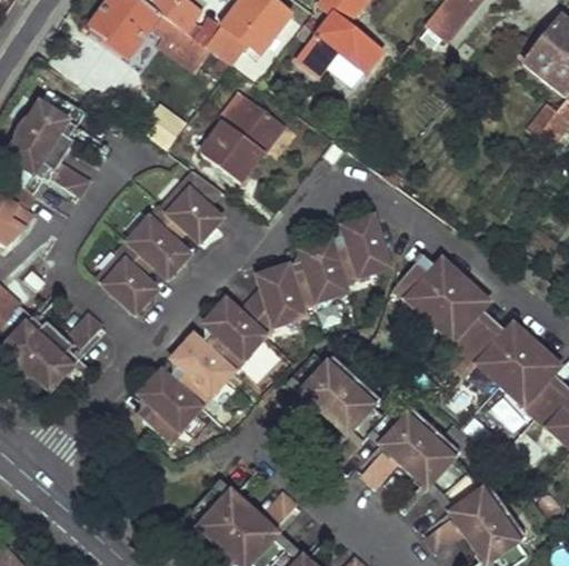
[(108,0),(87,29),(126,61),(150,29),(186,55),(196,42),(182,32),(138,0),(108,0)]
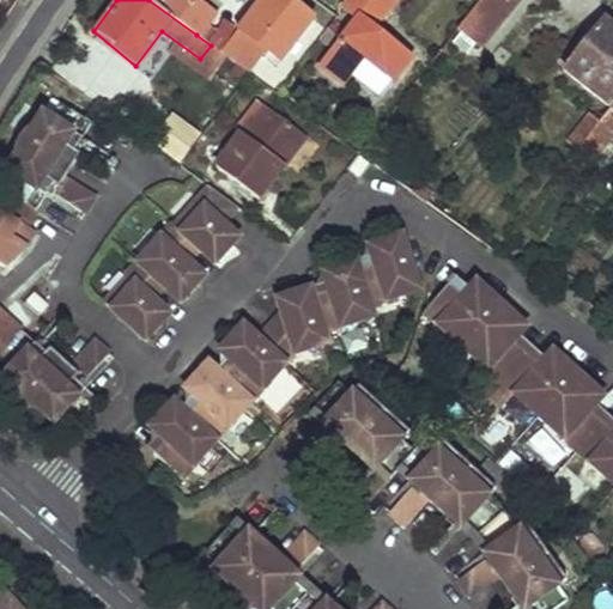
[(149,0),(196,35),(213,13),(195,0),(149,0)]
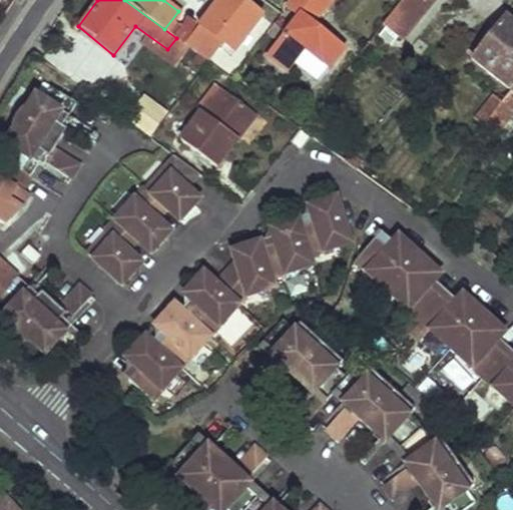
[(218,0),(199,25),(233,49),(262,16),(242,0),(218,0)]
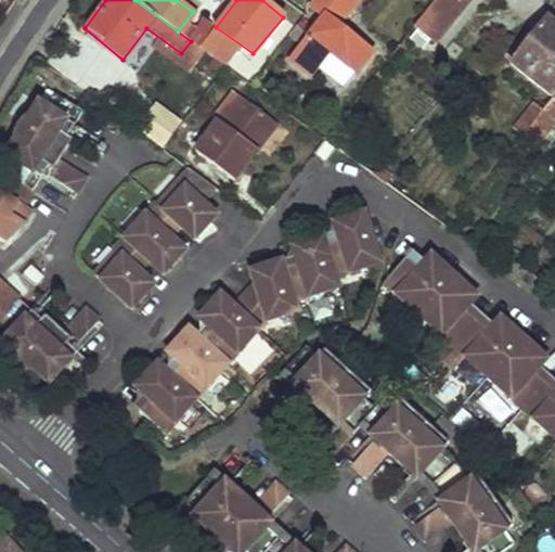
[(315,0),(311,7),(322,15),(287,59),(307,76),(327,53),(355,73),(369,54),(335,26),(357,0),(315,0)]
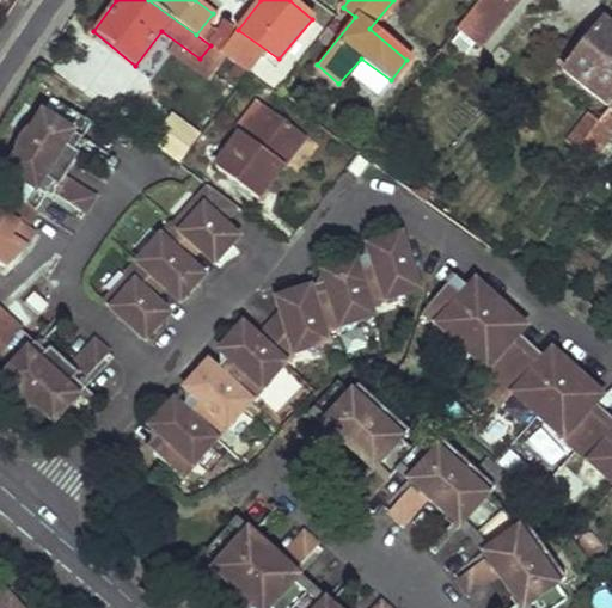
[(483,45),(494,32),(507,14),(488,0),(479,0),(470,13),(459,26),(483,45)]
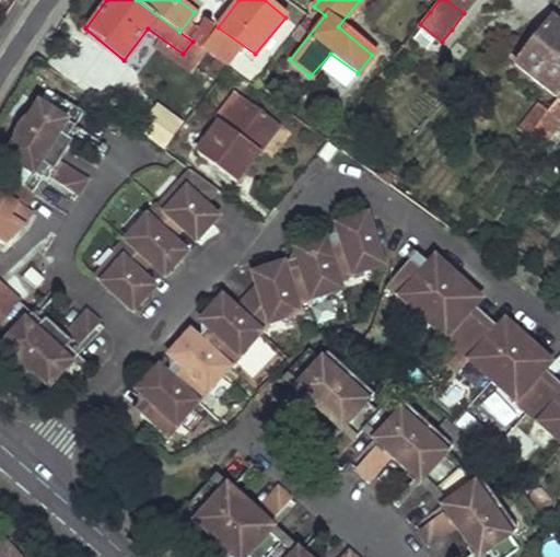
[(446,0),(464,13),(474,0),(446,0)]
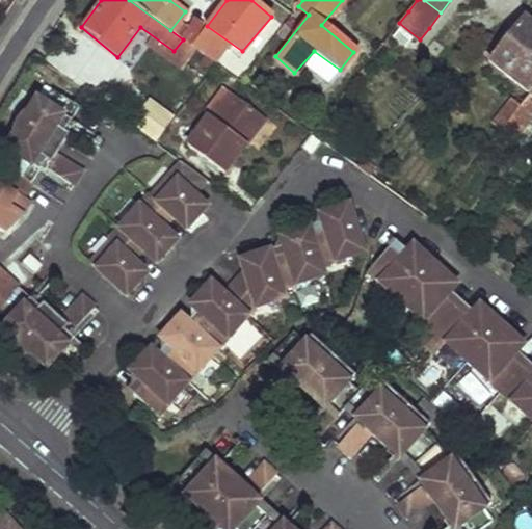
[(489,58),(530,91),(531,89),(531,23),(525,18),(489,58)]
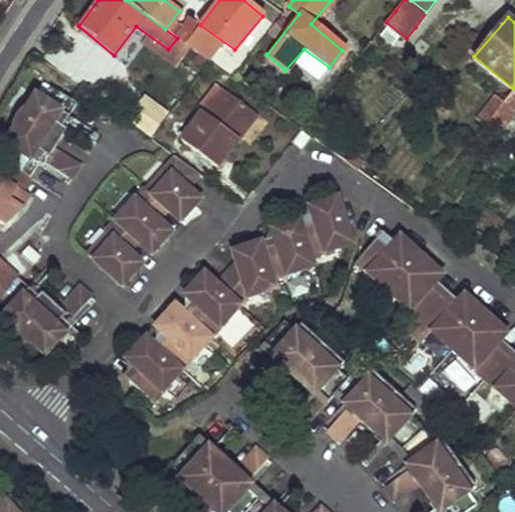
[(220,62),(216,67),(229,76),(234,71),(220,62)]
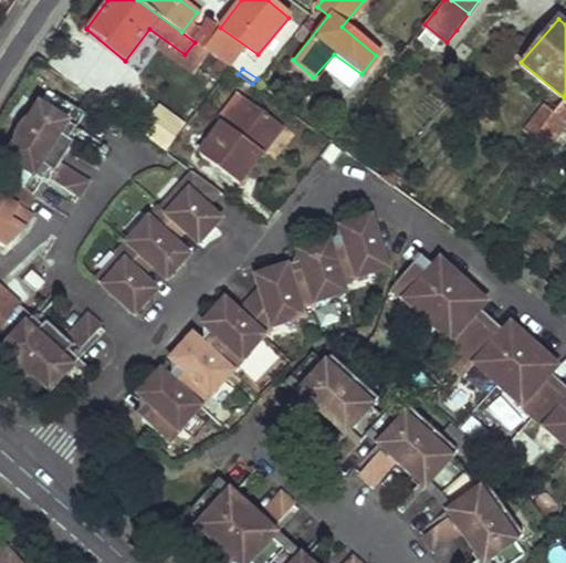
[(7,175),(34,193),(43,179),(51,168),(56,171),(52,178),(79,195),(88,180),(60,163),(74,141),(70,137),(76,126),(85,112),(56,94),(49,107),(40,102),(7,156),(14,162),(7,175)]
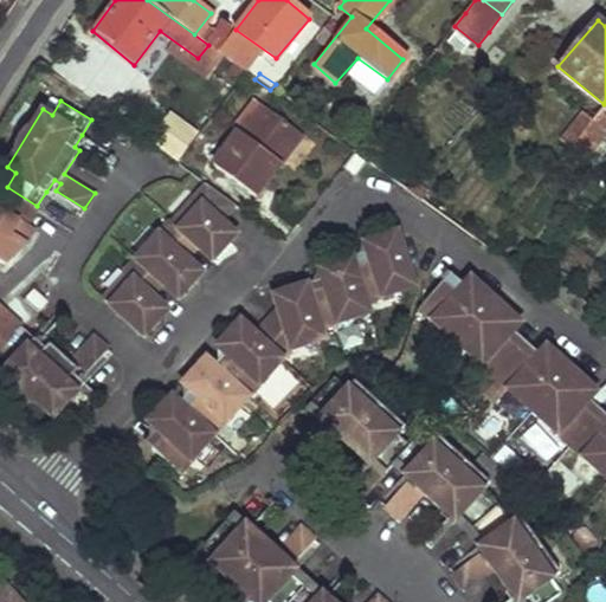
[(579,136),(592,146),(605,129),(605,102),(604,104),(593,120),(579,136)]
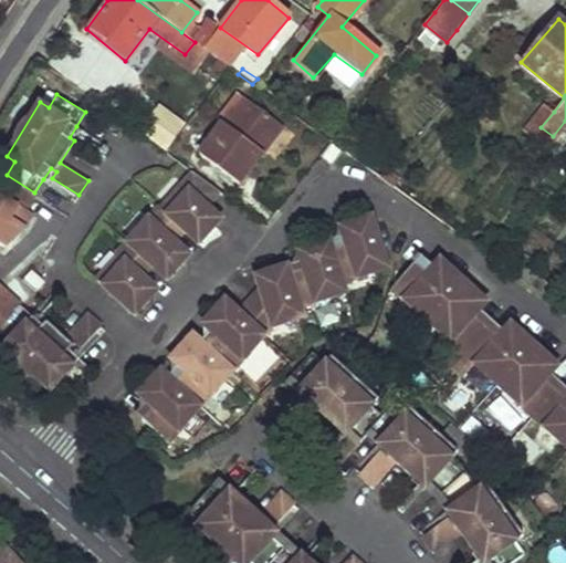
[(281,126),(245,103),(238,97),(195,153),(202,158),(237,184),(281,126)]
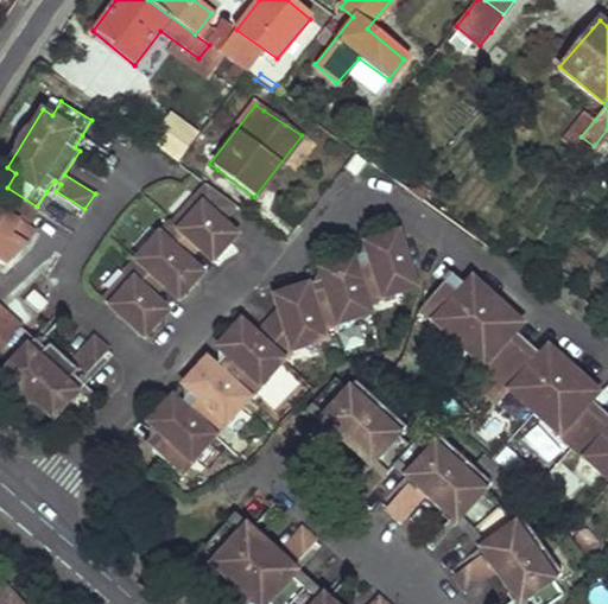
[(168,107),(149,141),(179,158),(198,124),(168,107)]
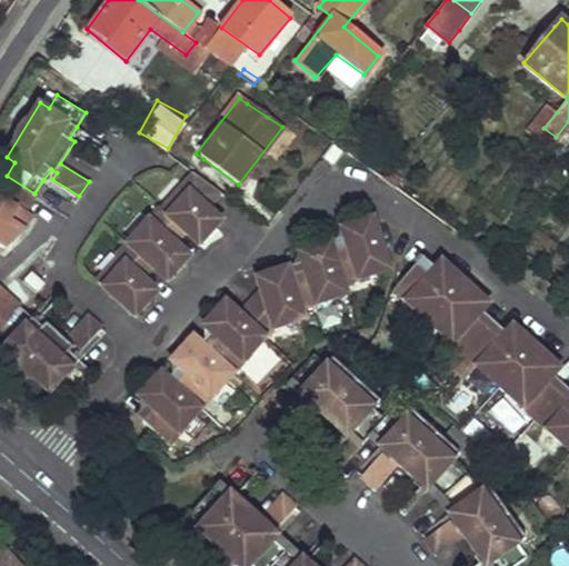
[(85,131),(77,127),(70,138),(75,141),(77,142),(81,137),(85,131)]
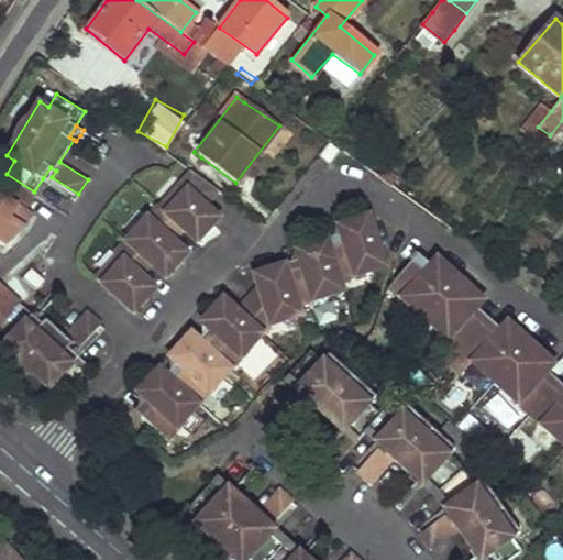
[(529,139),(542,149),(552,138),(550,135),(538,127),(529,139)]
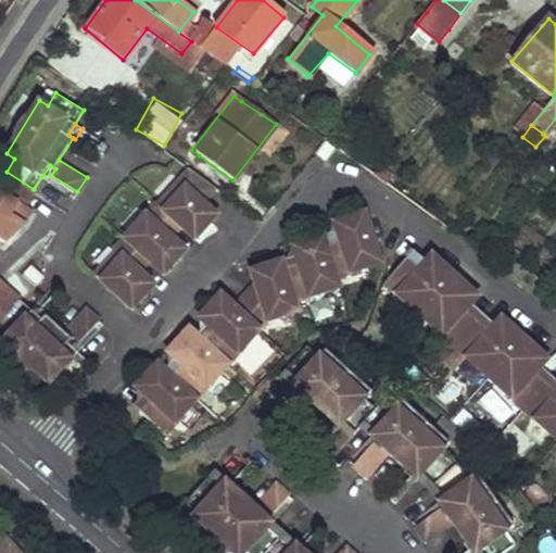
[(337,146),(326,137),(315,150),(327,159),(337,146)]
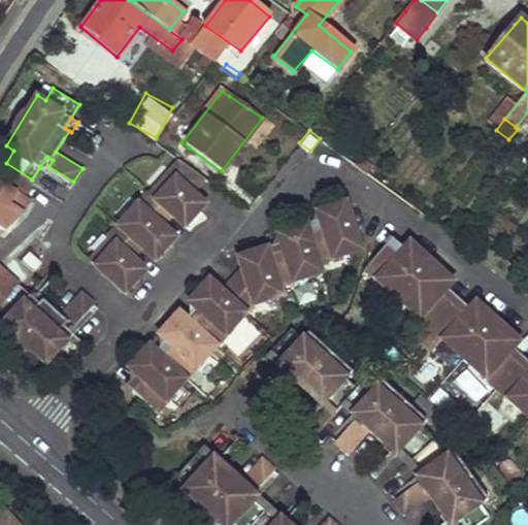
[(40,167),(46,171),(48,166),(53,160),(47,157),(40,167)]
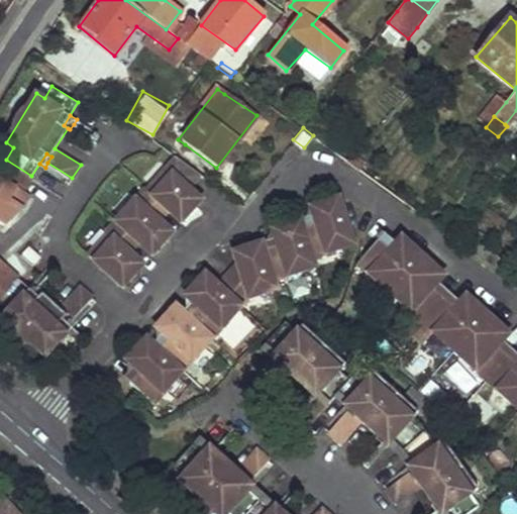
[(89,252),(119,281),(132,268),(132,262),(136,255),(130,250),(139,240),(148,248),(162,235),(161,229),(166,224),(160,218),(169,208),(178,217),(191,202),(190,197),(195,192),(189,186),(200,174),(177,156),(147,188),(146,187),(107,230),(108,232),(89,252)]
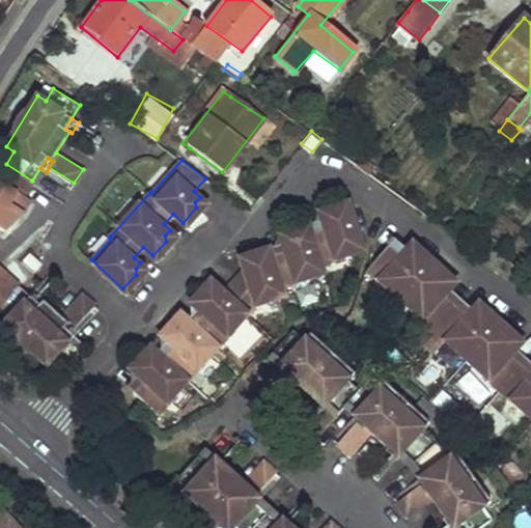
[(32,181),(6,164),(0,173),(0,226),(4,229),(9,220),(12,221),(23,212),(31,198),(24,194),(32,181)]
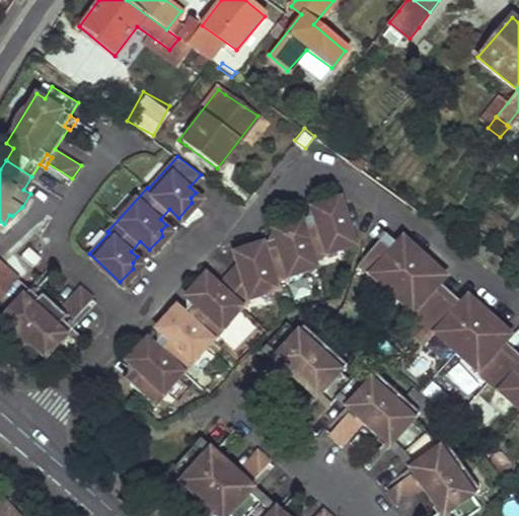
[(343,202),(341,196),(328,201),(324,208),(343,202)]
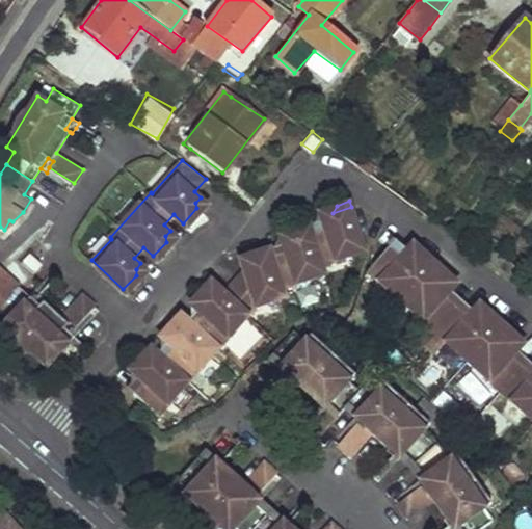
[(271,254),(254,259),(251,264),(244,266),(246,274),(239,276),(224,291),(216,284),(203,297),(204,303),(189,319),(186,317),(173,331),(174,337),(159,352),(156,349),(143,364),(143,370),(138,375),(144,380),(134,392),(158,414),(257,306),(286,295),(283,286),(325,272),(323,263),(365,249),(351,207),(333,213),(330,218),(309,225),(311,230),(293,236),(291,241),(269,247),(271,254)]
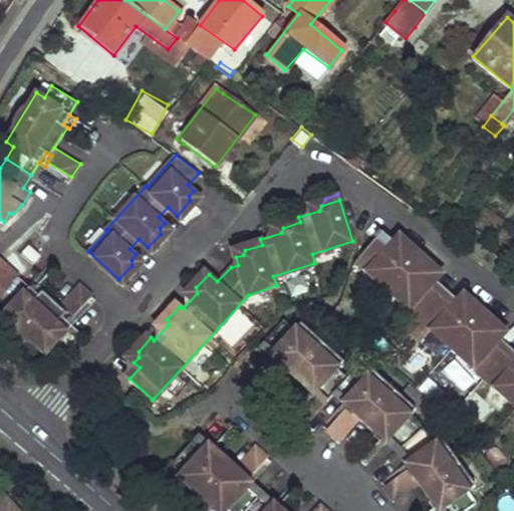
[(181,219),(190,210),(190,201),(177,216),(181,219)]
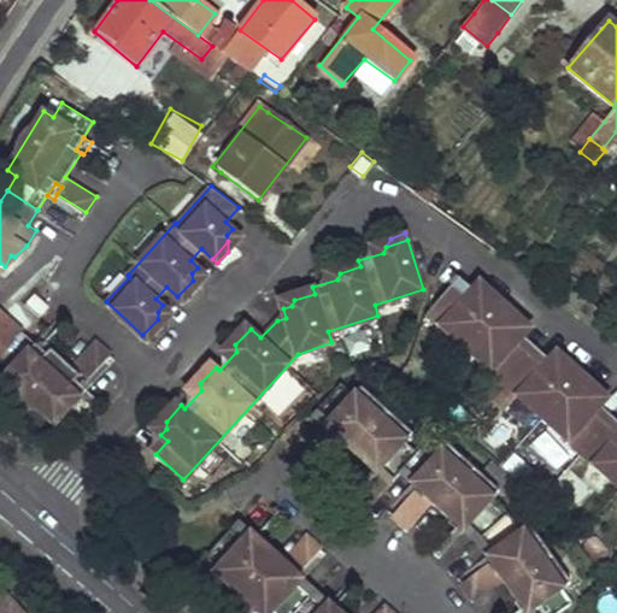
[(358,260),(345,265),(340,273),(360,266),(358,260)]
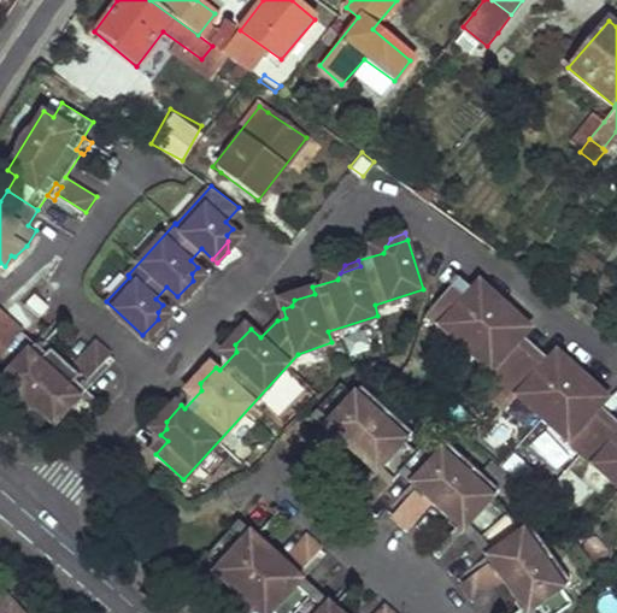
[(472,289),(459,276),(452,284),(465,296),(472,289)]
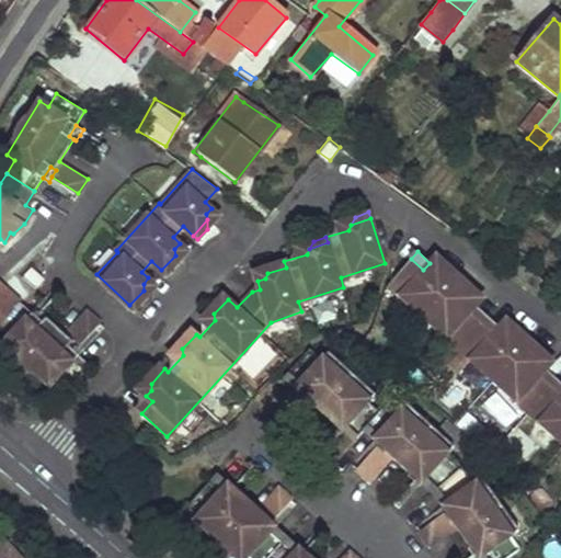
[(167,274),(175,263),(175,255),(161,270),(167,274)]
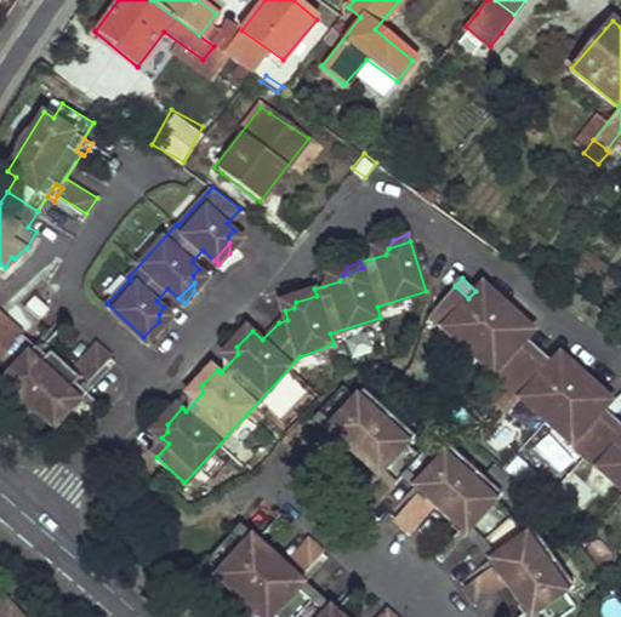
[(499,296),(483,283),(476,291),(482,297),(489,296),(499,296)]
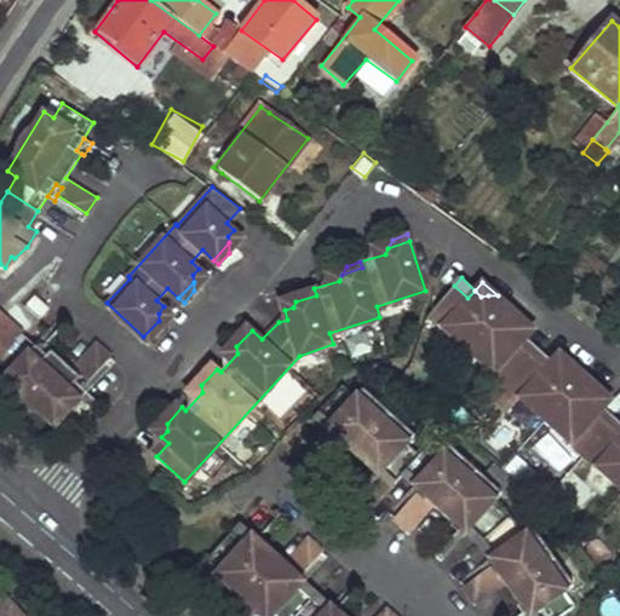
[(619,421),(603,407),(597,401),(597,395),(581,380),(566,366),(558,366),(552,361),(526,337),(520,332),(520,324),(504,310),(488,295),(481,297),(475,291),(468,298),(454,286),(429,314),(619,485),(619,421)]
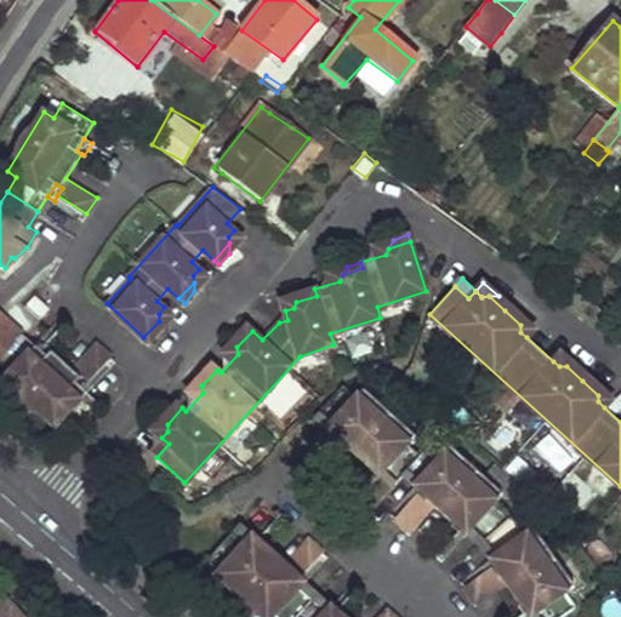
[(314,289),(301,293),(296,302),(317,296),(314,289)]
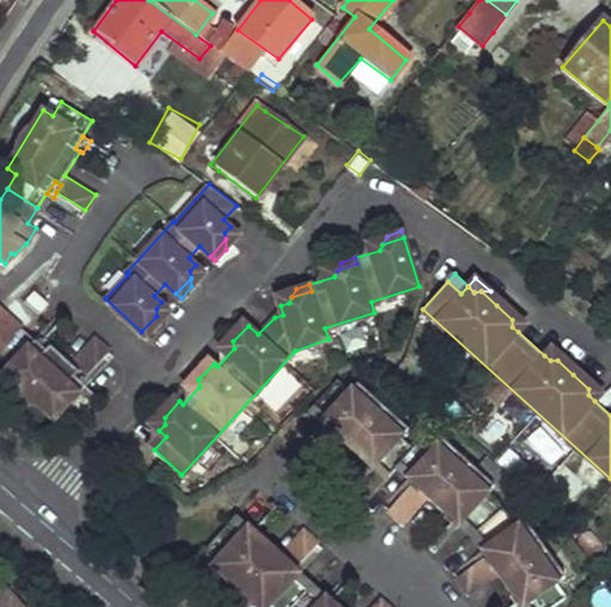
[(25,299),(39,311),(49,301),(36,289),(25,299)]
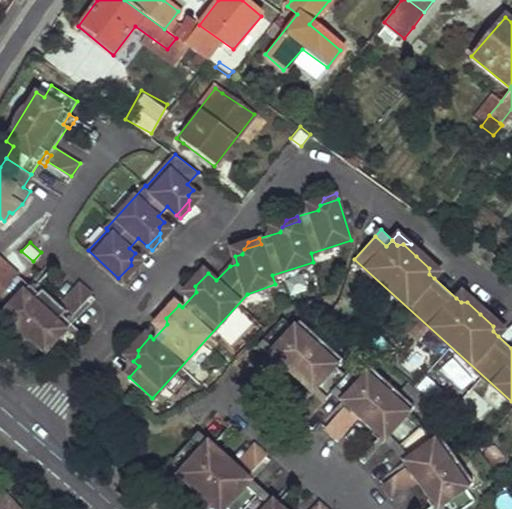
[(416,256),(419,252),(411,244),(403,244),(416,256)]
